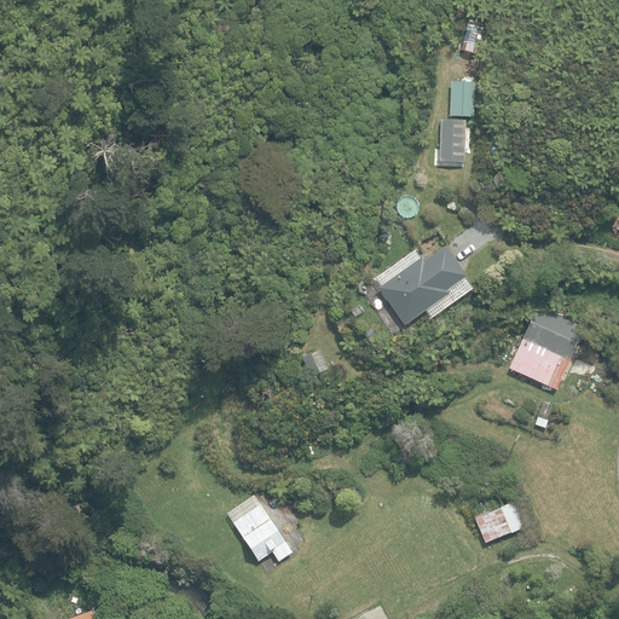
[(450,120),(440,121),(440,163),(463,165),(466,122),(474,122),(475,85),(452,84),(450,120)]
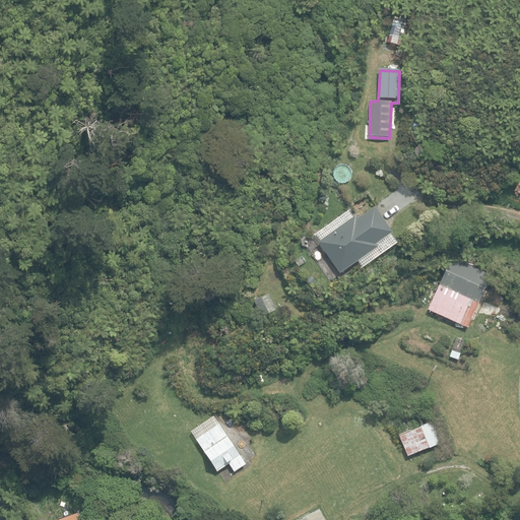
[(349,211),(313,239),(338,274),(355,262),(361,267),(396,243),(374,206),(355,217),(349,211)]
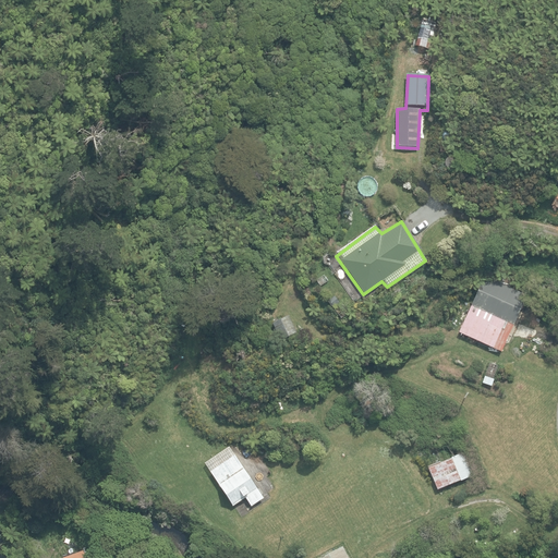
[(523,293),(482,277),(459,334),(500,353),(523,293)]
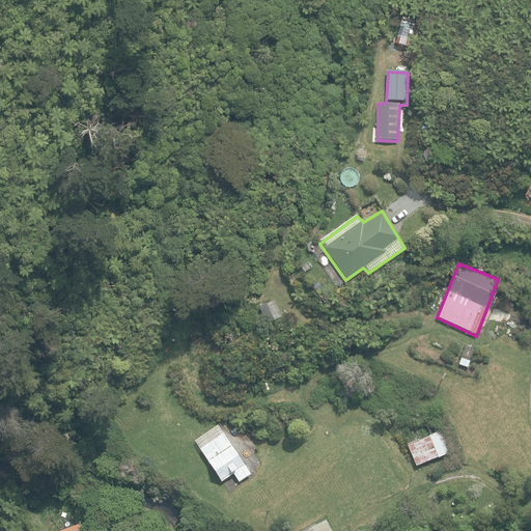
[(273,299),(257,305),(266,325),(281,318),(273,299)]
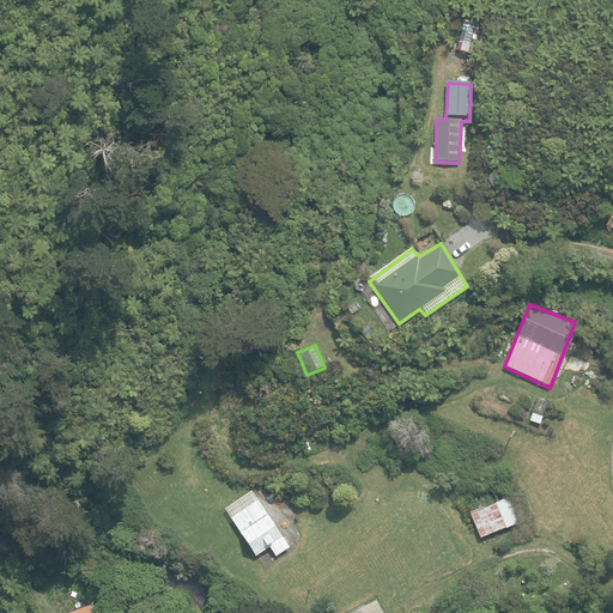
[(252,491),(224,510),(254,557),(268,547),(275,557),(289,548),(252,491)]
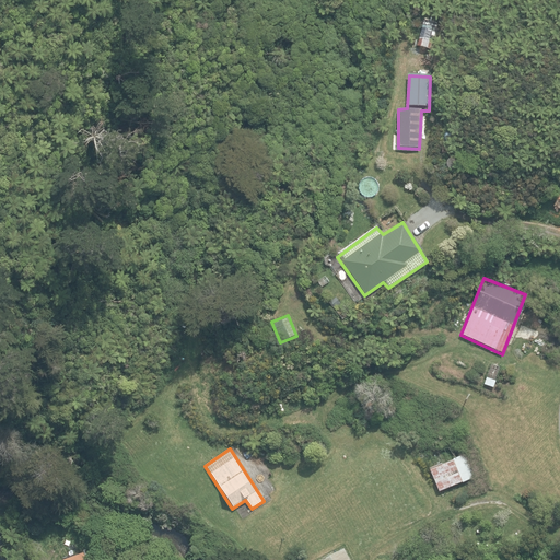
[(465,454),(429,469),(439,491),(474,478),(465,454)]
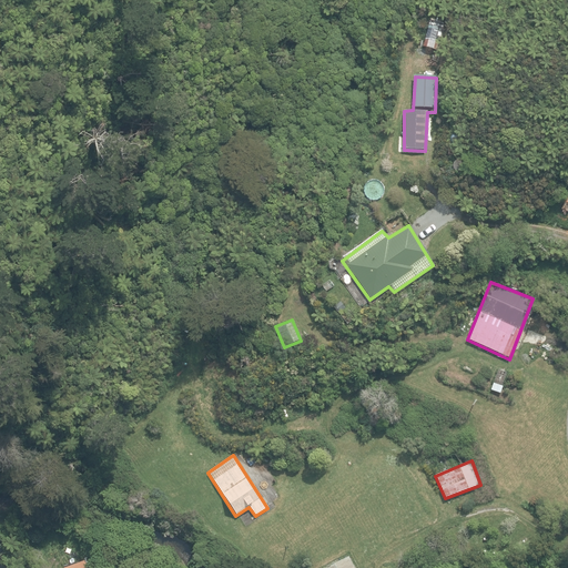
[(355,567),(348,556),(326,567),(355,567)]
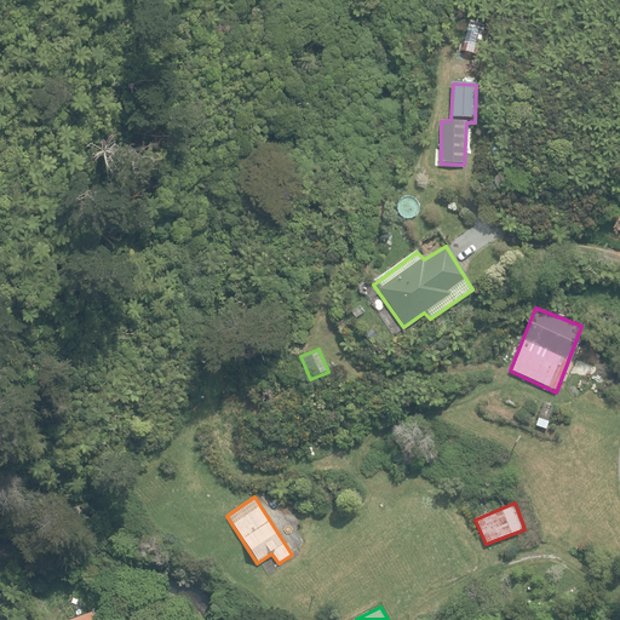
All buildings are outlined.
